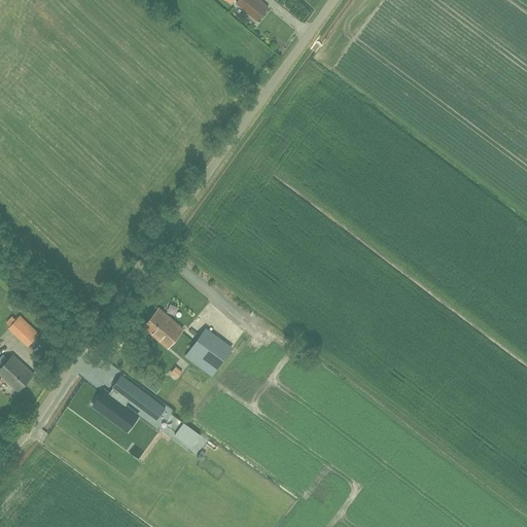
[(257,21),(269,7),(259,0),(239,0),(237,3),(257,21)]
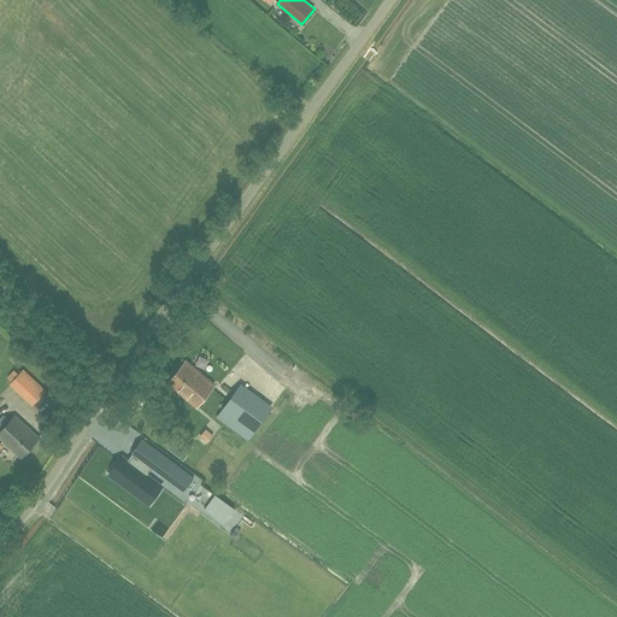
[(181,392),(184,394),(188,398),(187,399),(198,407),(216,386),(187,363),(169,383),(180,392),(181,392)]
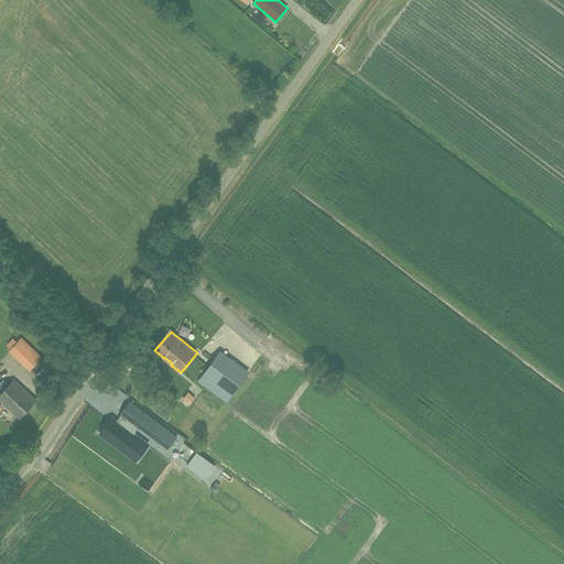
[(40,360),(21,342),(11,351),(31,370),(40,360)]
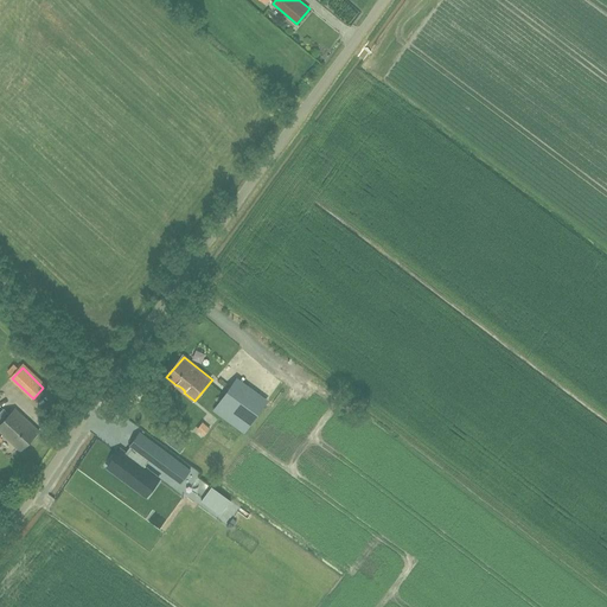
[(0,381),(6,385),(11,379),(1,372),(0,372),(0,381)]
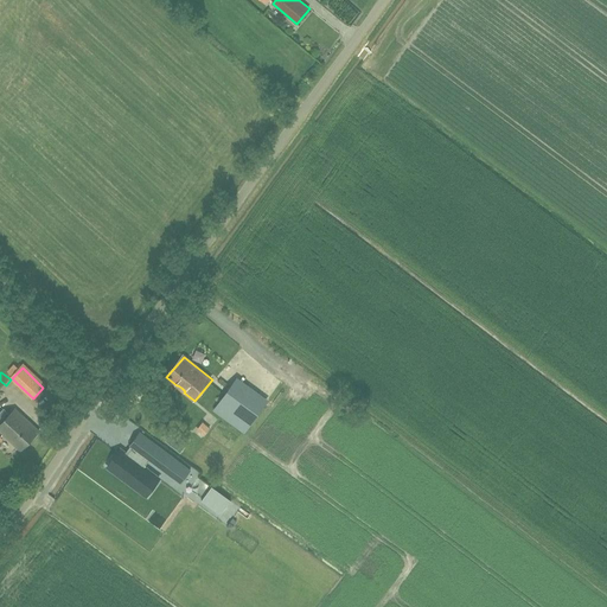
[(231,387),(217,406),(248,428),(261,409),(231,387)]
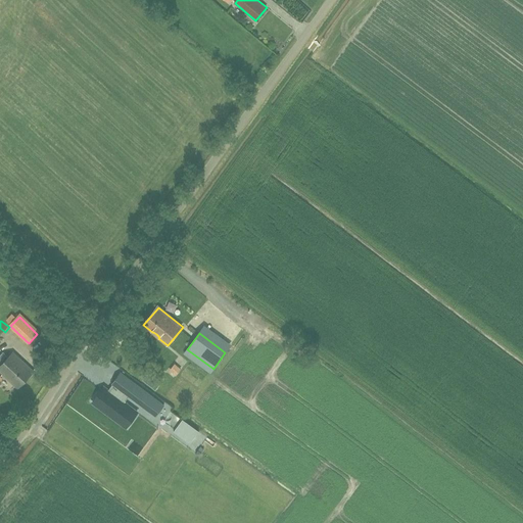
[(290,351),(286,355),(312,378),(316,374),(290,351)]
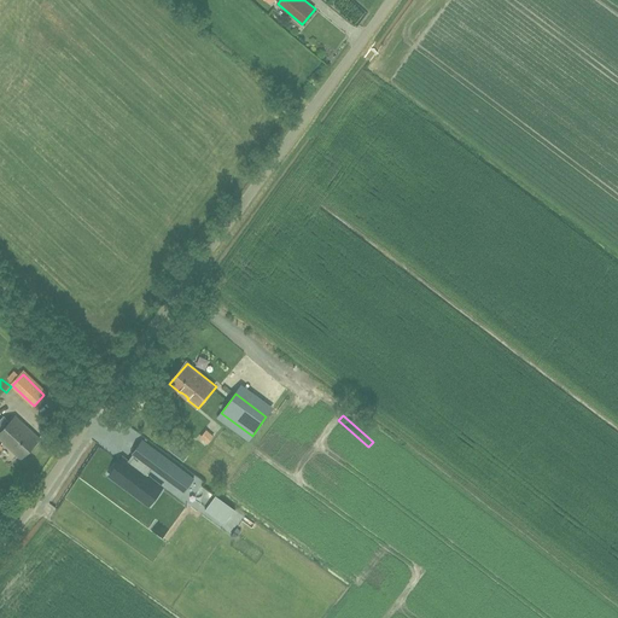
[(0,438),(22,459),(40,439),(17,417),(0,433),(0,438)]
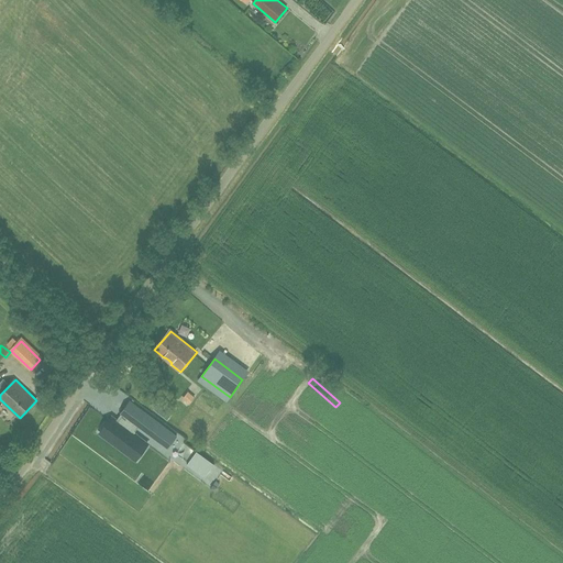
[(163,416),(172,405),(164,399),(155,409),(163,416)]
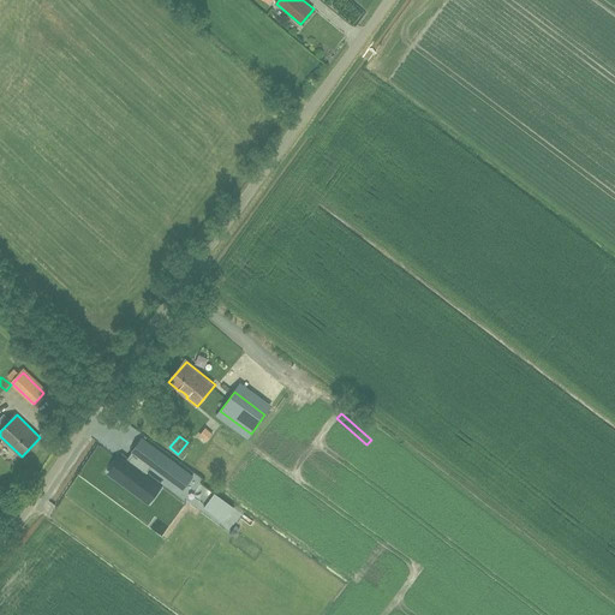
[(151,478),(144,473),(150,465),(183,490),(193,477),(154,447),(142,463),(136,458),(131,463),(126,460),(121,457),(109,473),(139,496),(151,478)]
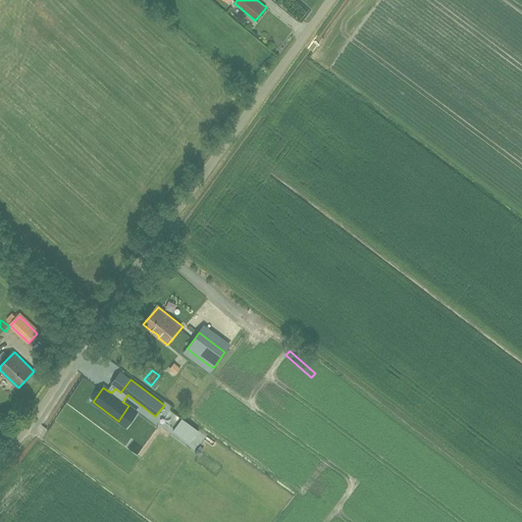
[(183,419),(173,431),(190,444),(199,431),(183,419)]
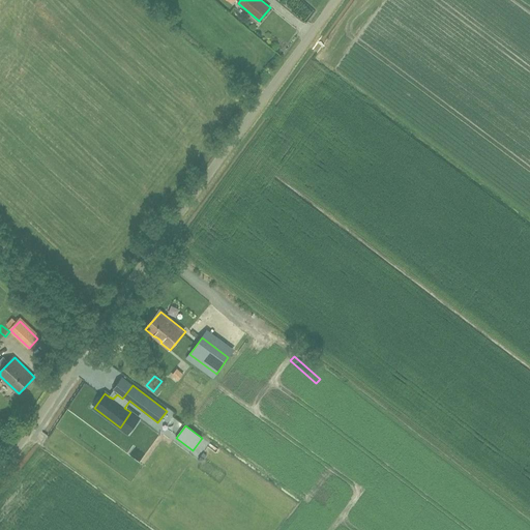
[(203,453),(198,460),(202,463),(207,455),(203,453)]
